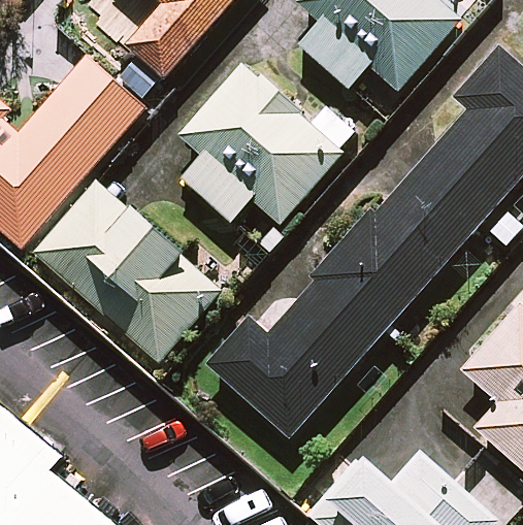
[(21,0),(46,25),(70,0),(21,0)]
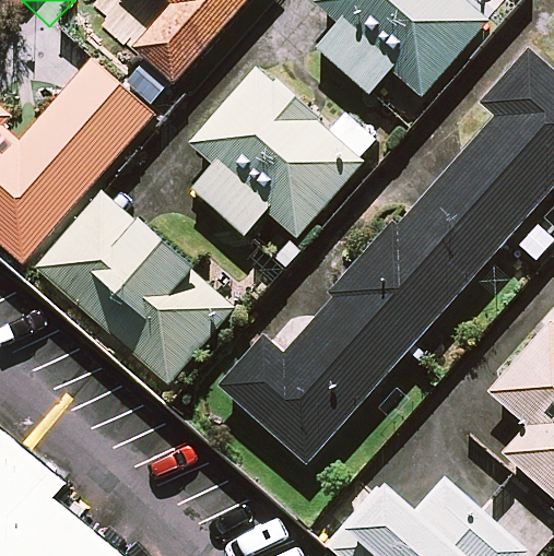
[(153,0),(167,12),(133,50),(173,84),(246,0),(153,0)]
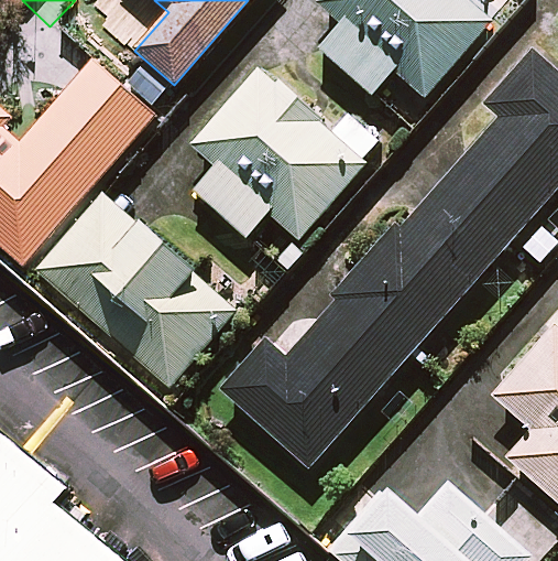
[(490,21),(466,0),(319,0),(317,3),(341,24),(319,50),(370,94),(392,69),(423,97),(490,21)]
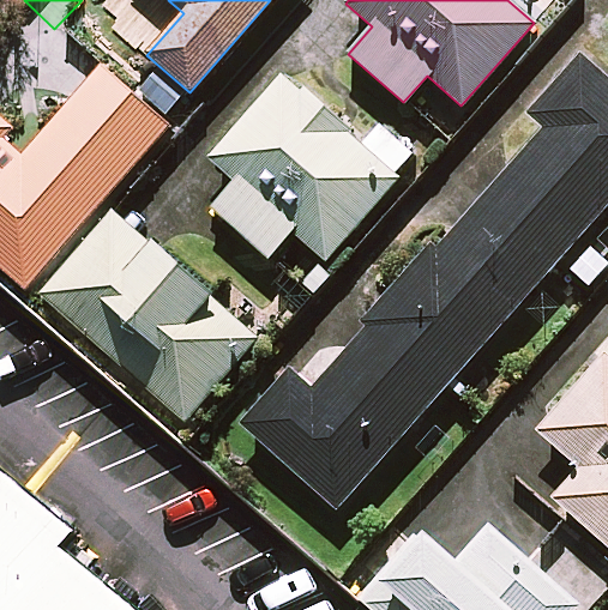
[(607,203),(607,80),(579,55),(528,113),(543,126),(305,391),(286,373),(240,424),(333,508),(607,203)]
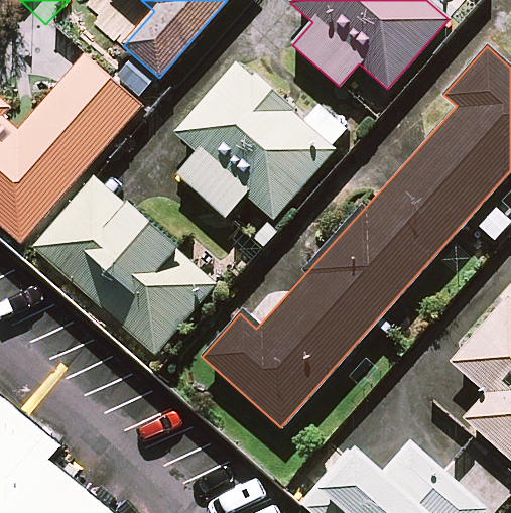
[(9,106),(0,98),(0,226),(19,243),(142,104),(83,52),(16,128),(1,115),(9,106)]
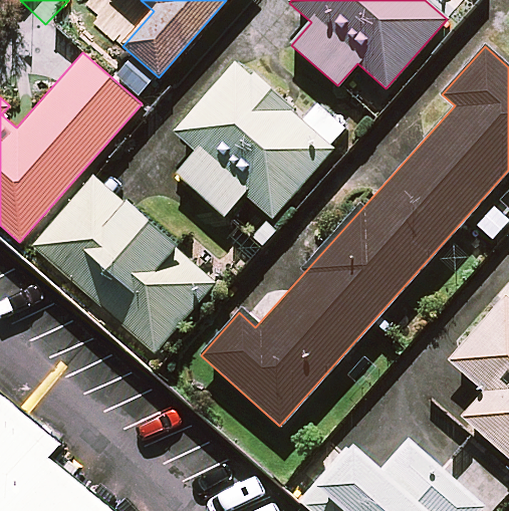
[(302,118),(234,63),(177,134),(198,152),(177,177),(225,215),(242,194),(273,219),(345,131),(313,104),(302,118)]
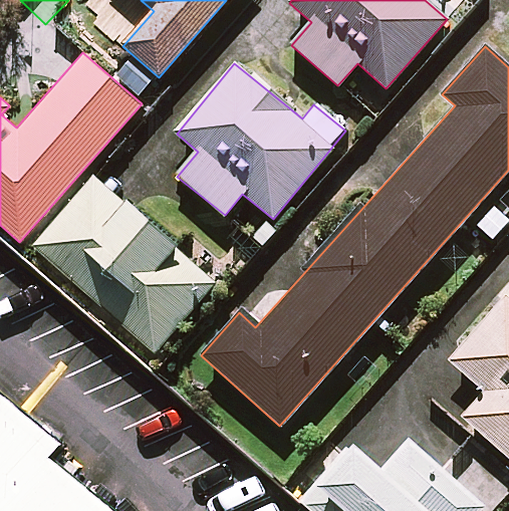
[(213,282),(93,178),(32,247),(153,351),(213,282)]
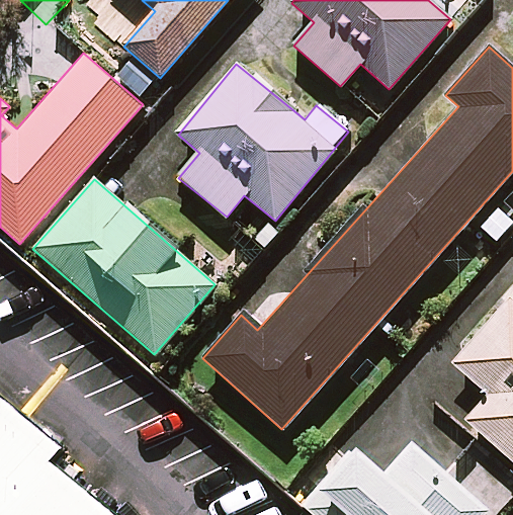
[(512,302),(509,298),(450,362),(486,394),(462,419),(512,463),(512,302)]
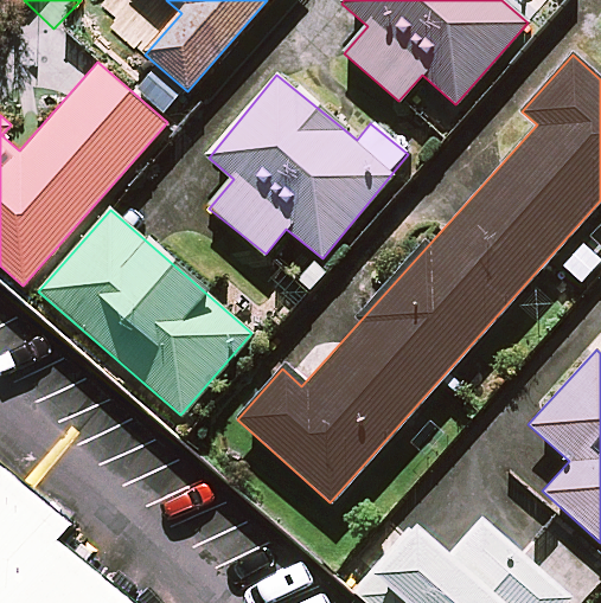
[(72,525),(0,463),(0,602),(135,602),(59,539),(72,525)]
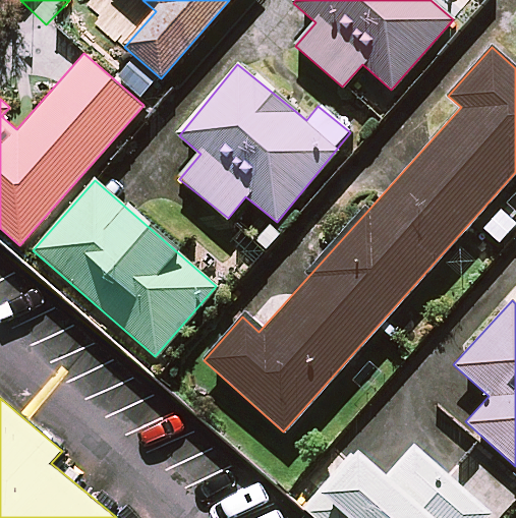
[(484,517),(491,512),(415,444),(388,473),(362,451),(355,457),(350,453),(302,506),(316,517),(484,517)]
